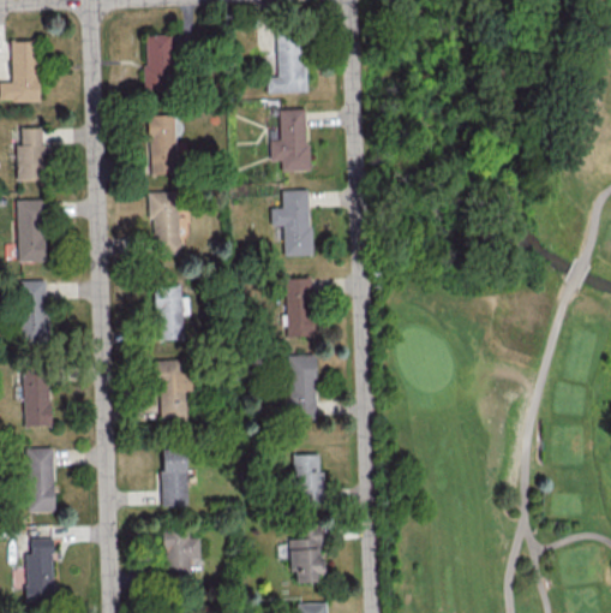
[(145,36),(148,91),(174,91),(172,36),(145,36)]
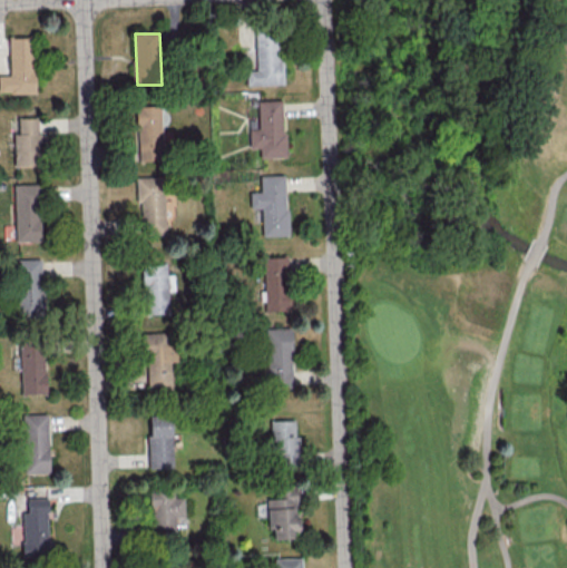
[(285,86),(284,35),(257,35),(258,72),(248,72),(248,87),(285,86)]
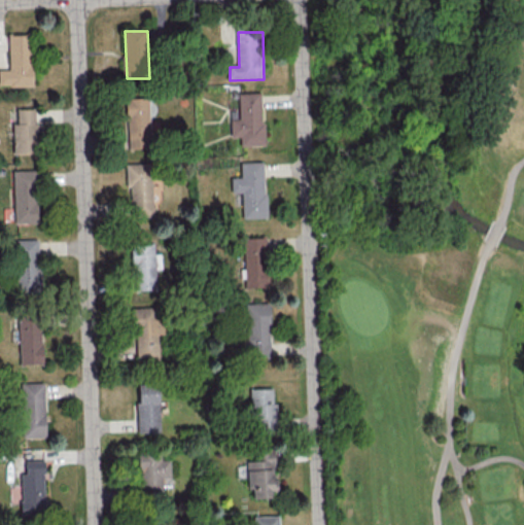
[(11,71),(0,71),(0,73),(0,88),(34,88),(33,35),(10,36),(11,71)]
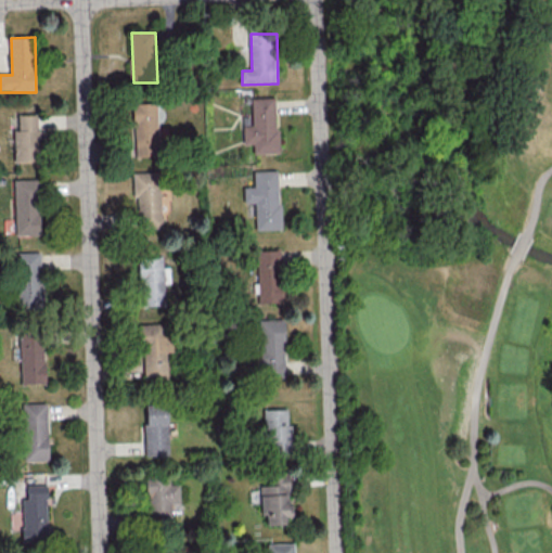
[(254,127),(245,127),(245,145),(255,145),(255,155),(280,155),(278,99),(253,100),(254,127)]
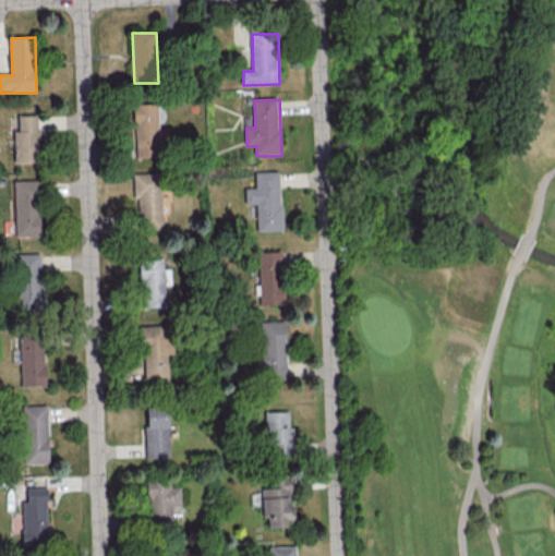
[(135,106),(137,159),(163,159),(160,105),(135,106)]
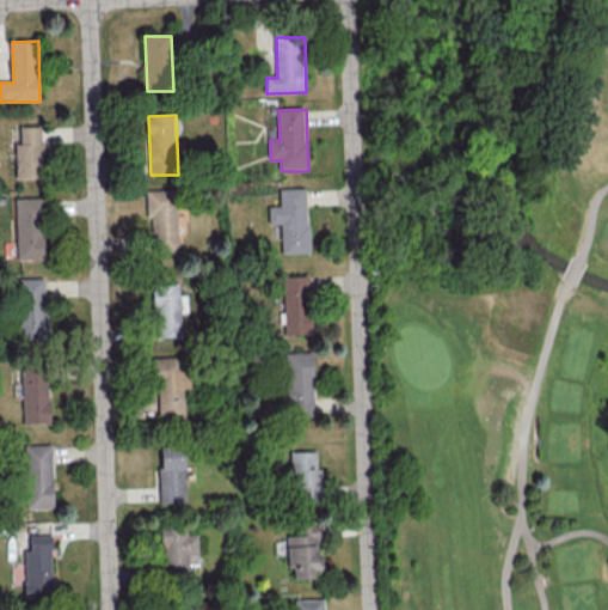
[(22,128),(23,145),(17,145),(18,180),(44,180),(43,128),(22,128)]
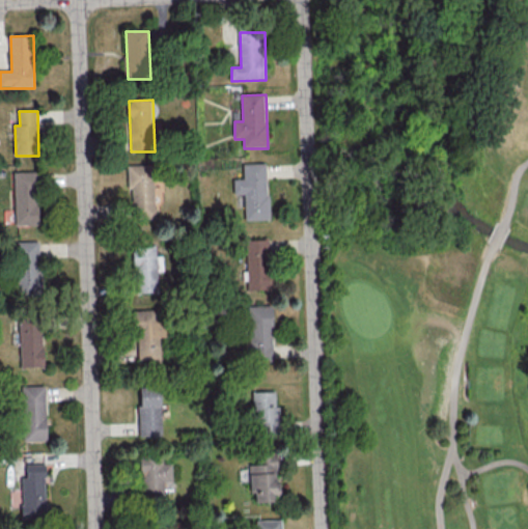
[(244,165),(245,181),(234,181),(235,195),(246,195),(246,222),(270,221),(268,165),(244,165)]
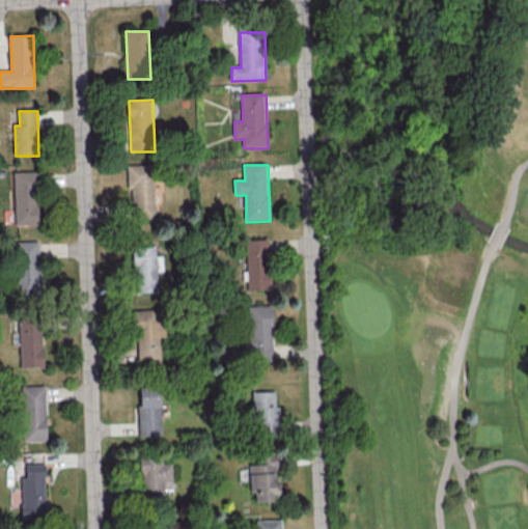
[(155,166),(131,167),(132,218),(156,217),(155,166)]
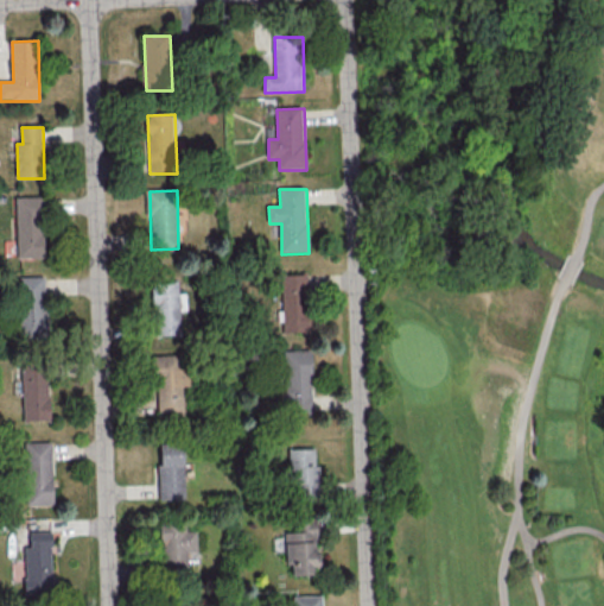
[(46,259),(44,197),(17,199),(19,260),(46,259)]
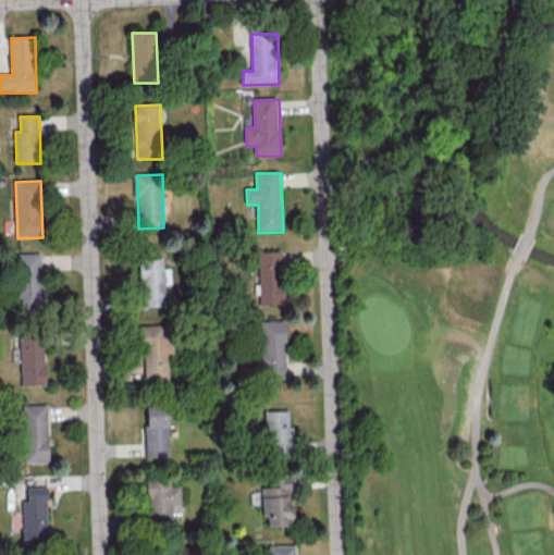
[(285,307),(283,251),(259,253),(261,307),(285,307)]
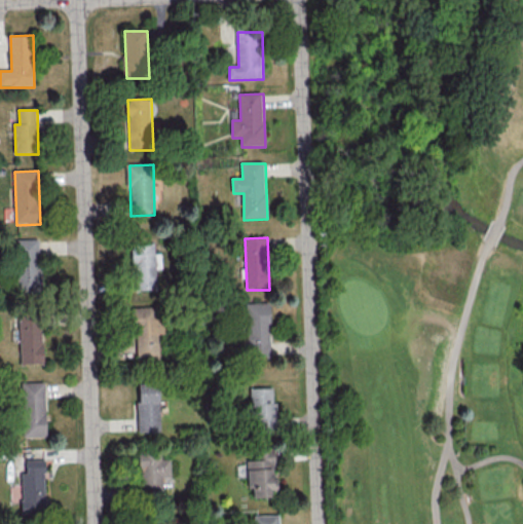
[(16,240),(19,294),(42,293),(41,239),(16,240)]
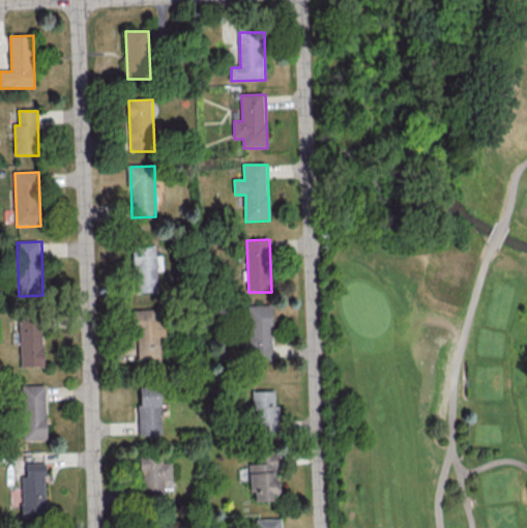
[(135,250),(136,294),(158,293),(157,248),(135,250)]
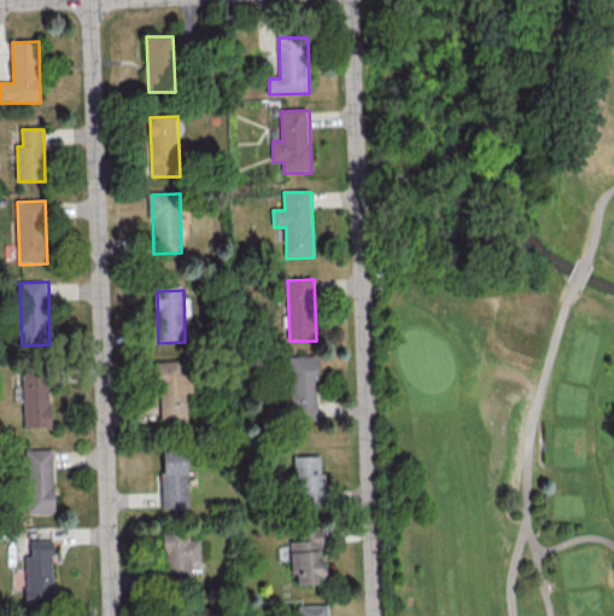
[(292,358),(291,420),(317,420),(319,358),(292,358)]
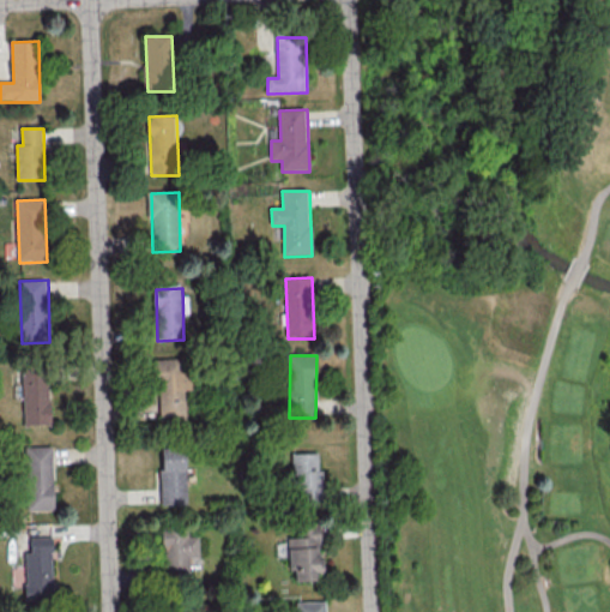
[(158,360),(161,423),(187,421),(186,391),(192,391),(191,359),(158,360)]
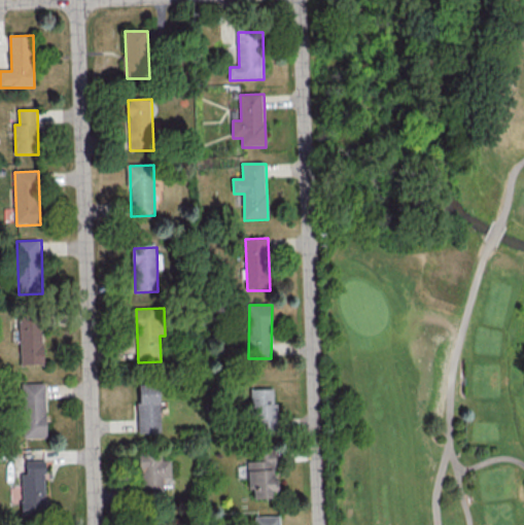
[(44,364),(42,316),(20,317),(22,365),(44,364)]
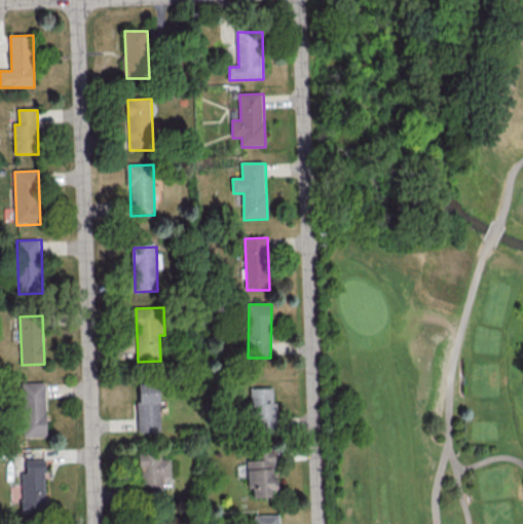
[(25,439),(47,438),(45,383),(23,384),(25,439)]
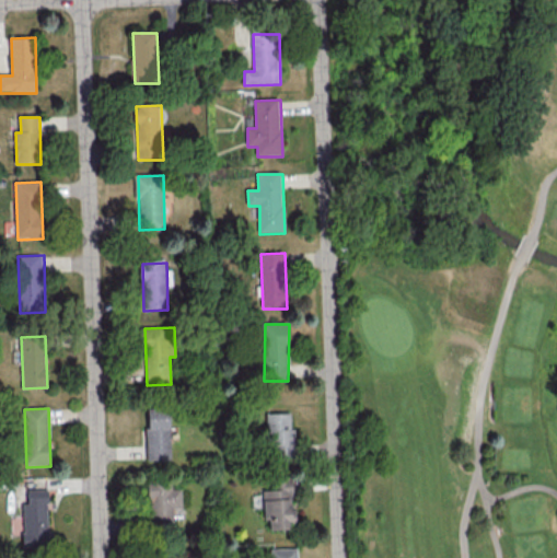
[(149,462),(172,461),(171,409),(147,410),(149,462)]
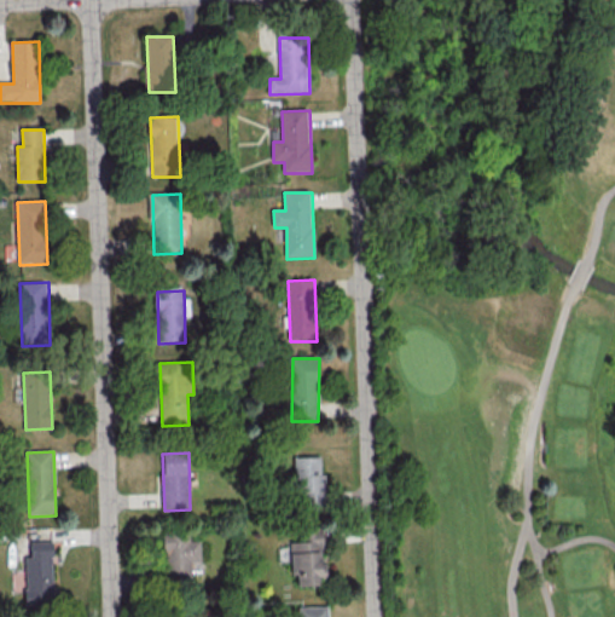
[(296,459),(297,507),(324,507),(323,459),(296,459)]
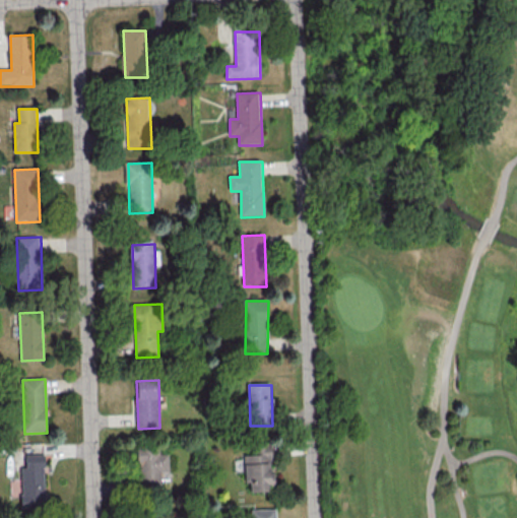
[(272,444),(254,445),(254,456),(245,456),(246,484),(251,484),(251,493),(274,492),(272,444)]
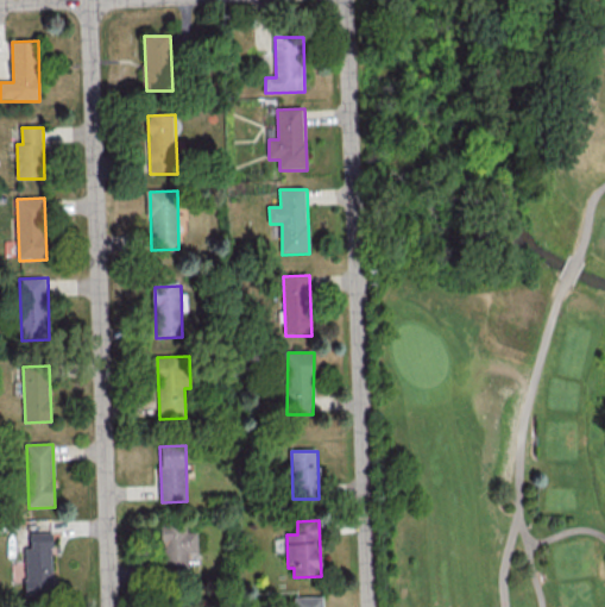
[(189,555),(200,554),(199,533),(188,533),(188,527),(162,527),(163,574),(190,573),(189,555)]
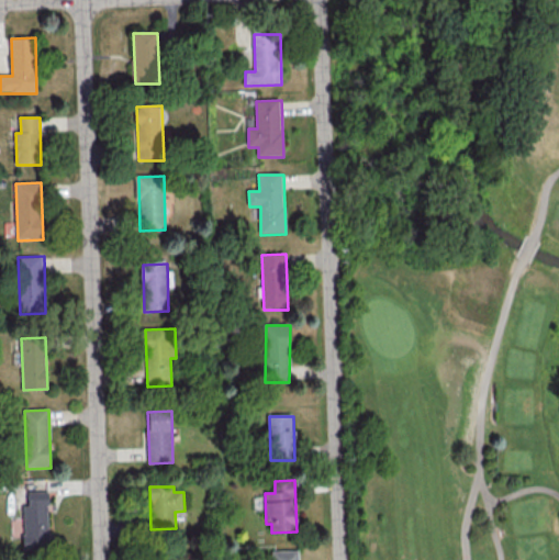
[(29,493),(30,506),(24,507),(25,549),(51,548),(48,493),(29,493)]
